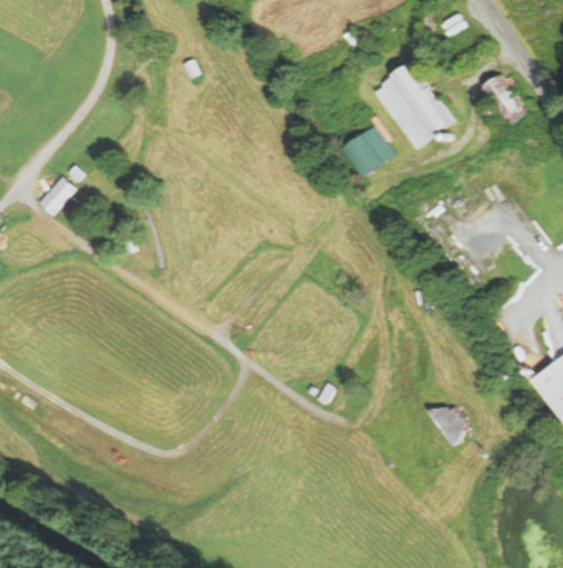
[(415,150),(453,122),(423,79),(415,85),(403,68),(372,89),(415,150)]
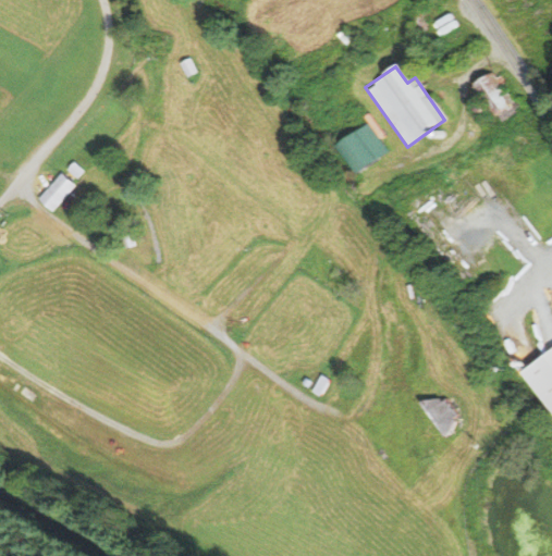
[(471,85),(494,116),(513,102),(490,72),(471,85)]
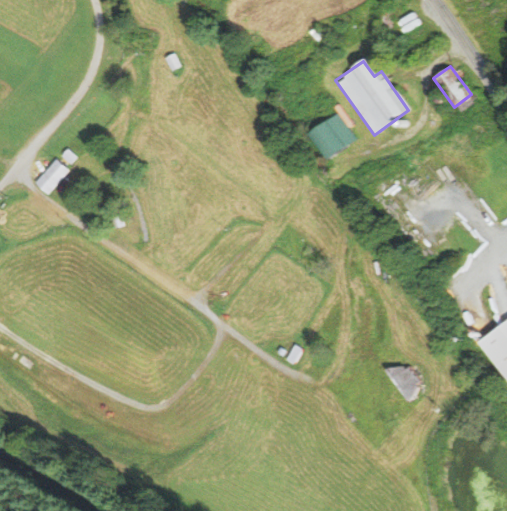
[(305,131),(321,160),(355,142),(340,113),(305,131)]
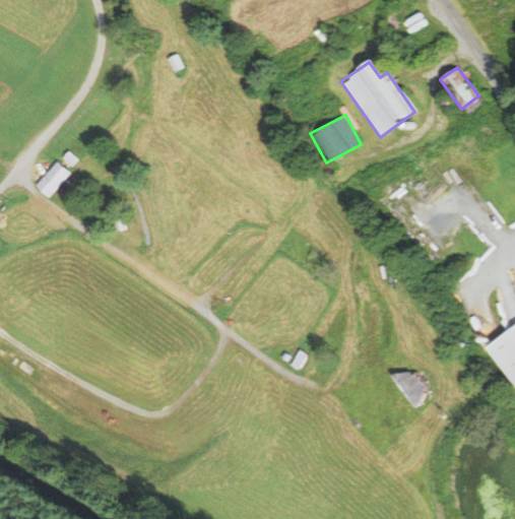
[(70,166),(75,160),(66,152),(61,158),(70,166)]
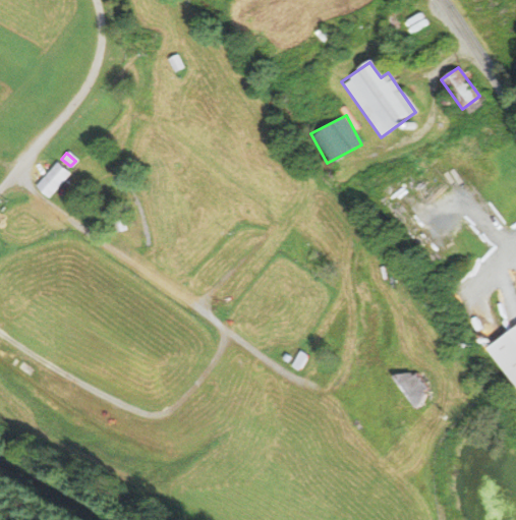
[(67,175),(55,163),(32,186),(45,198),(67,175)]
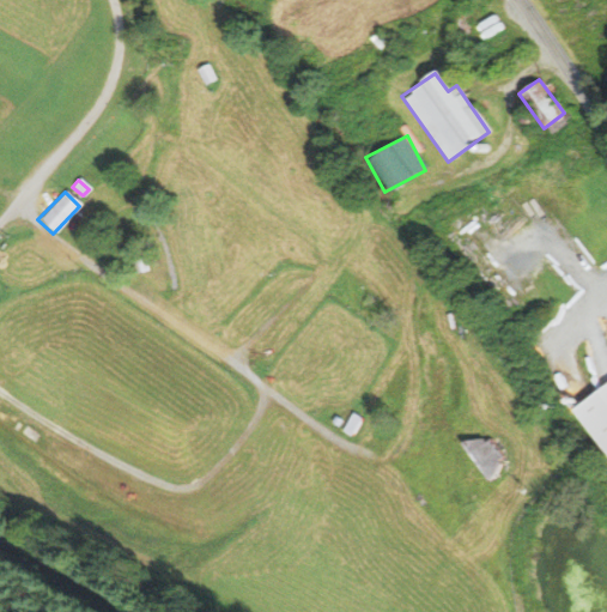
[(19,270),(2,253),(0,255),(0,260),(14,274),(19,270)]
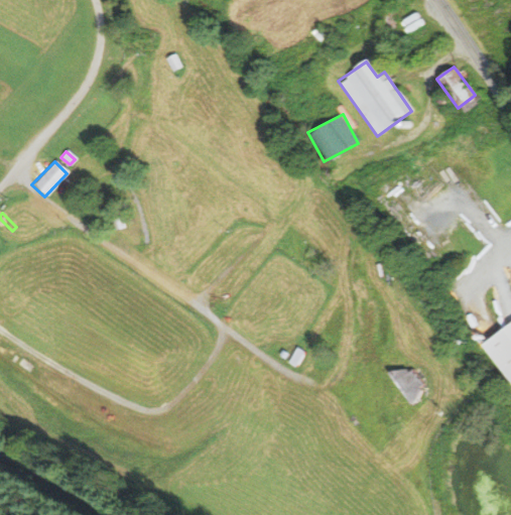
[(334,337),(341,316),(333,313),(325,334),(334,337)]
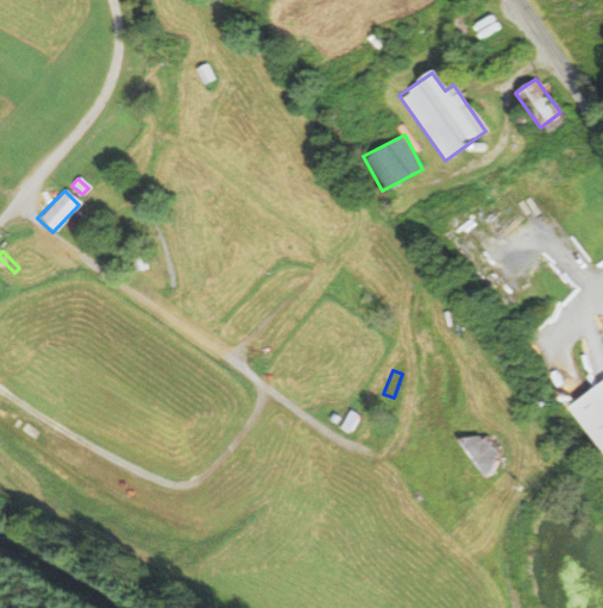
[(602,380),(567,405),(602,456),(602,380)]
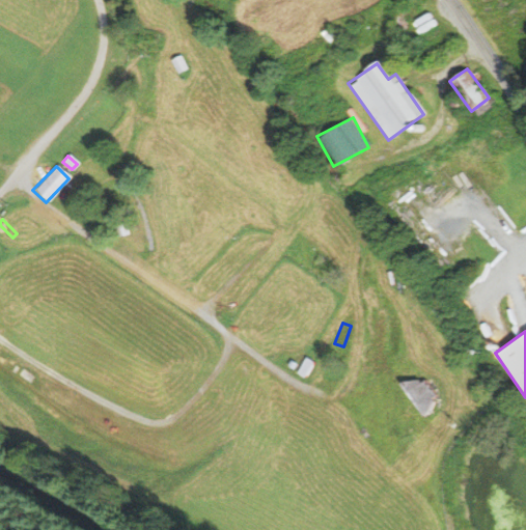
[(415,417),(434,403),(416,377),(396,390),(415,417)]
